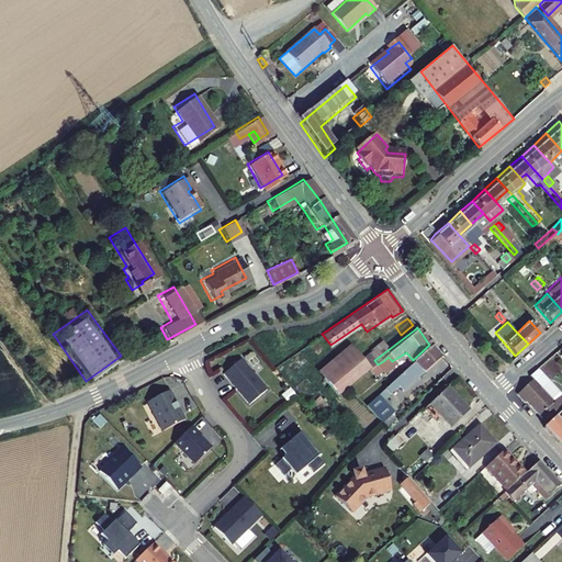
[(355,372),(377,355),(363,338),(339,353),(355,372)]
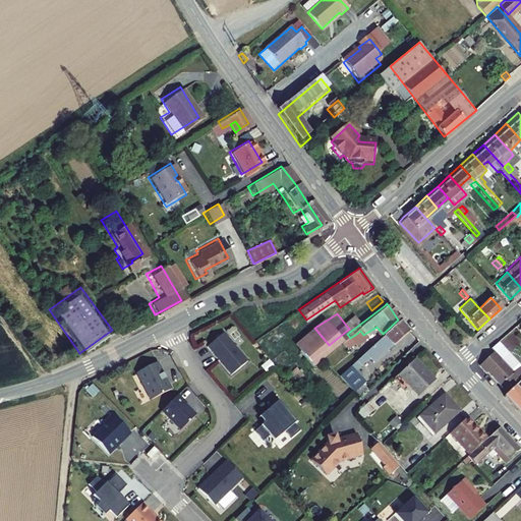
[(112,330),(115,335),(142,321),(139,315),(112,330)]
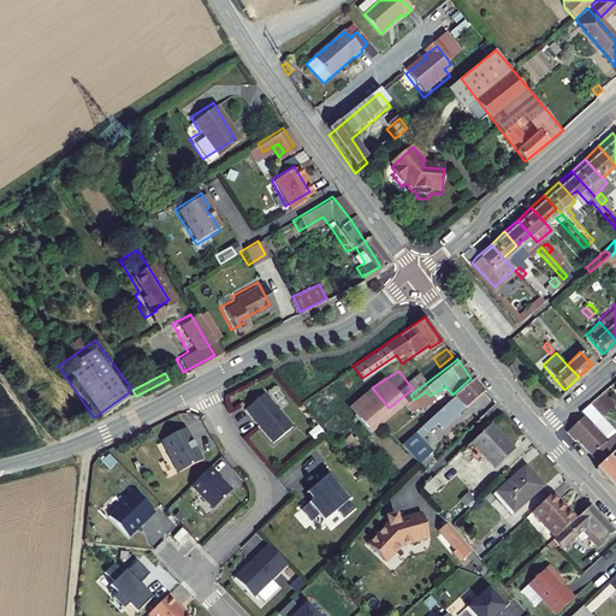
[(472,378),(471,378),(452,395),(457,400),(462,404),(480,386),(472,378)]
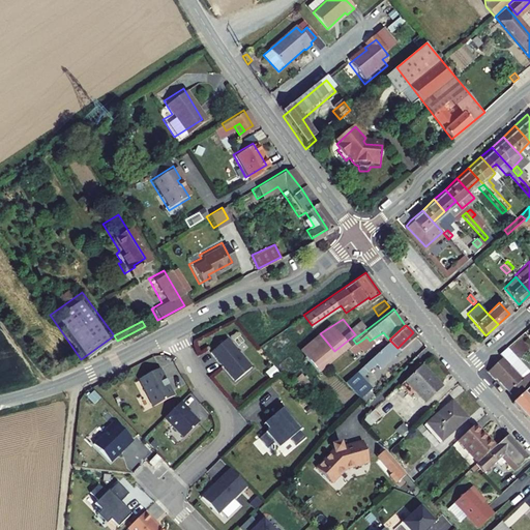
[(234,379),(252,364),(227,335),(210,350),(234,379)]
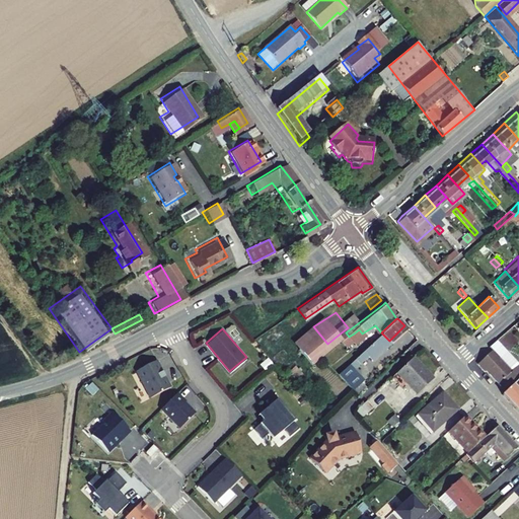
[(364,354),(385,337),(381,332),(360,350),(364,354)]
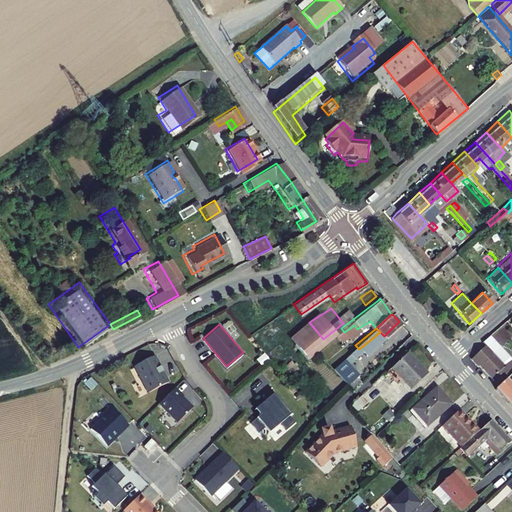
[(491,377),(504,365),(493,352),(491,353),(484,345),(470,357),(477,365),(479,364),(491,377)]
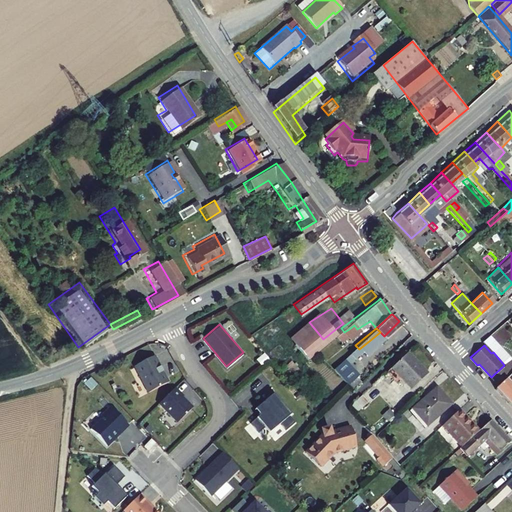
[(149,387),(169,376),(155,350),(135,361),(149,387)]
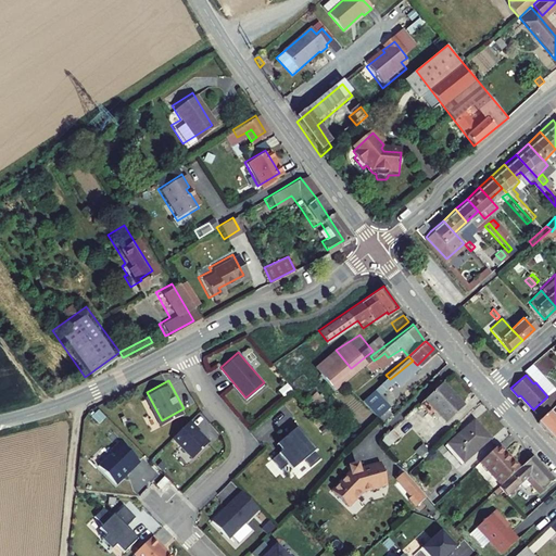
[(445,420),(462,403),(441,381),(418,404),(430,416),(436,409),(445,420)]
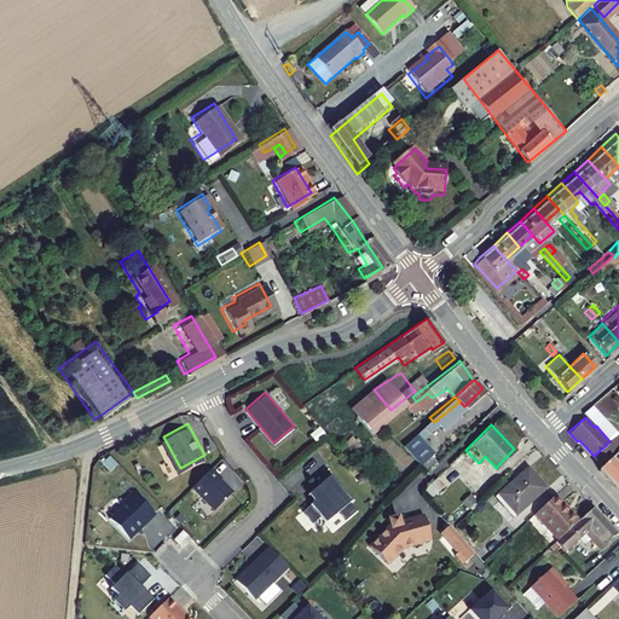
[(618,491),(618,447),(597,469),(618,491)]
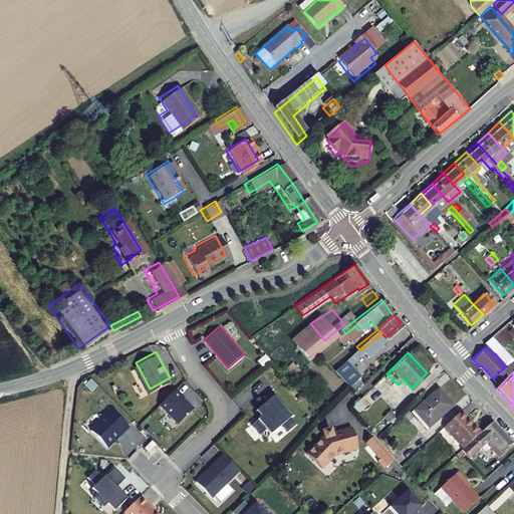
[(176,383),(160,400),(179,419),(194,404),(187,397),(185,397),(182,394),(184,392),(176,383)]
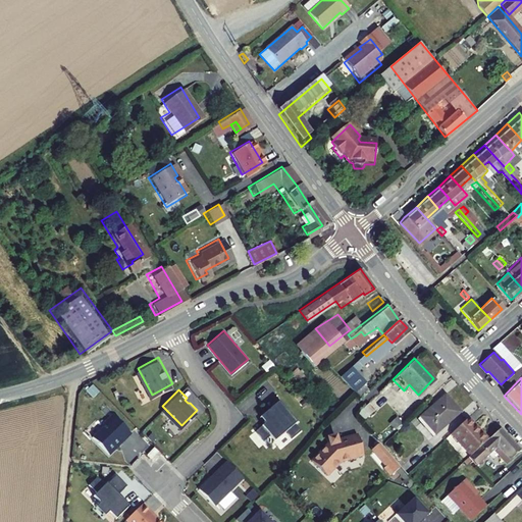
[(420,415),(422,417),(446,395),(445,393),(420,415)]
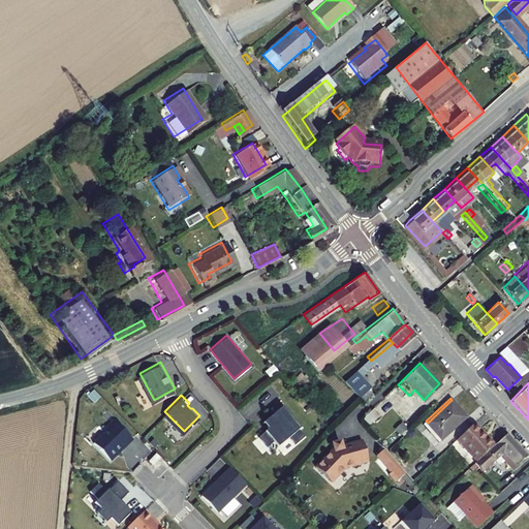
[(442,438),(467,415),(452,400),(428,423),(442,438)]
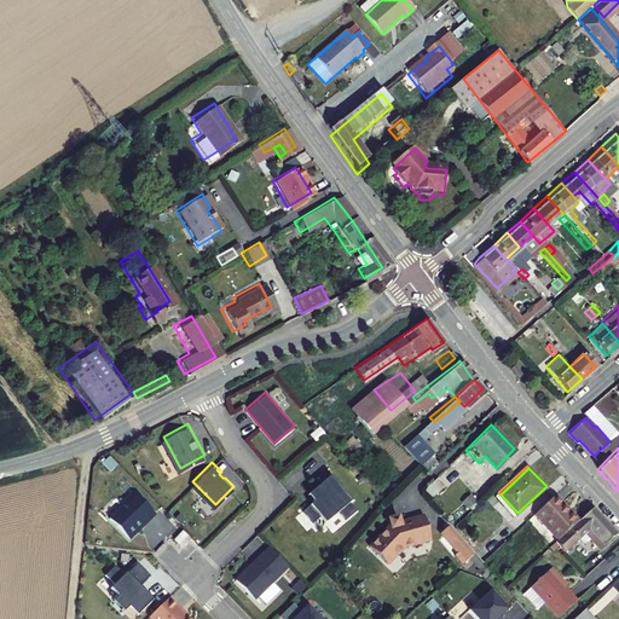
[(311,496),(300,505),(310,518),(317,512),(320,508),(328,516),(337,509),(345,516),(356,508),(348,499),(352,497),(350,493),(346,497),(337,486),(339,484),(328,470),(319,479),(320,480),(310,489),(311,491),(308,493),(311,496)]
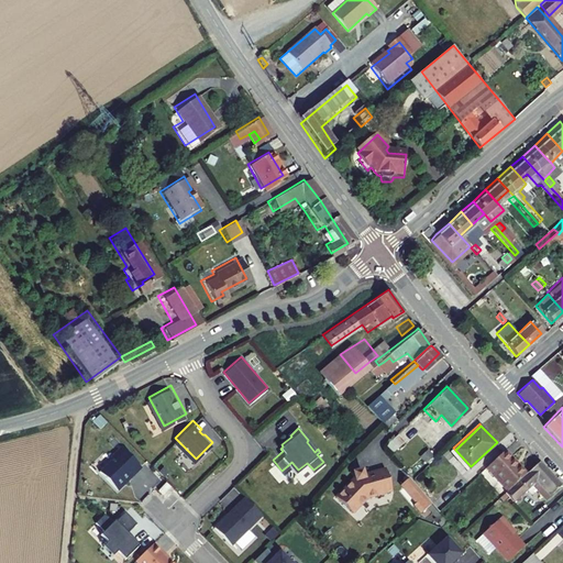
[(398,433),(385,444),(393,452),(405,441),(398,433)]
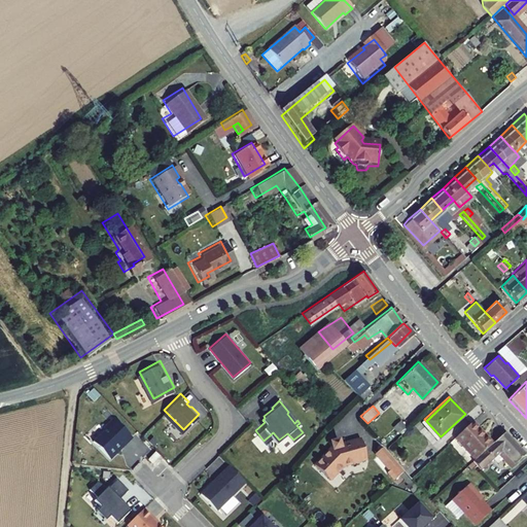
[(132,431),(115,415),(93,436),(110,454),(119,444),(118,442),(123,438),(124,440),(132,431)]
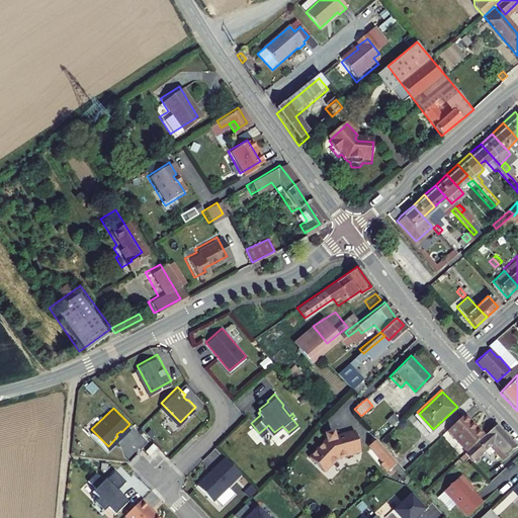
[(448,427),(466,447),(478,438),(484,432),(464,412),(448,427)]
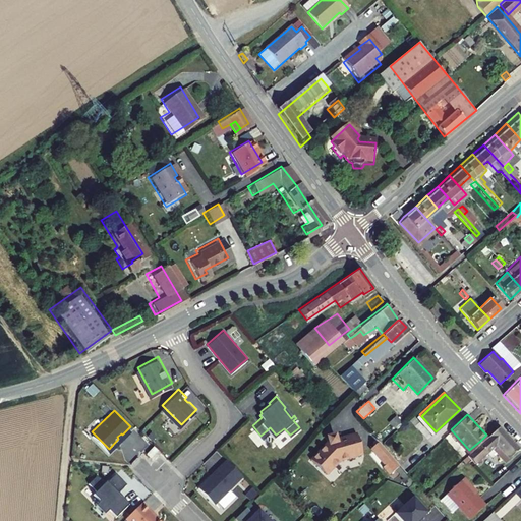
[(486,435),(480,441),(488,449),(491,446),(496,450),(504,459),(518,446),(498,424),(497,425),(486,435)]
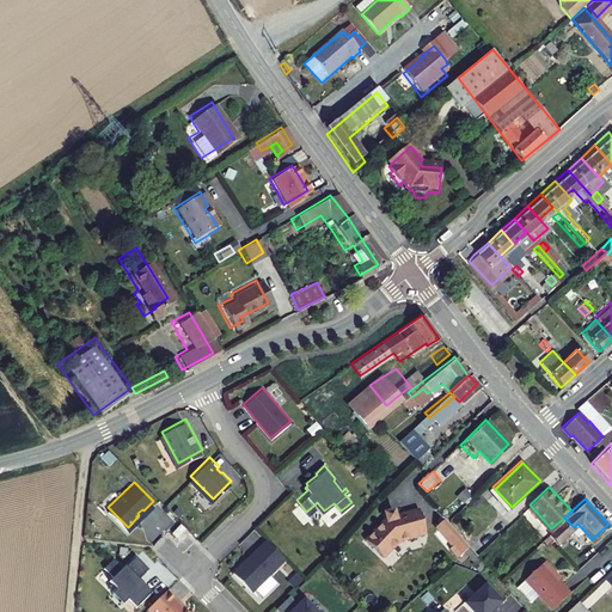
[(390,543),(418,536),(412,510),(387,516),(386,510),(378,513),(379,519),(357,539),(374,557),(390,543)]
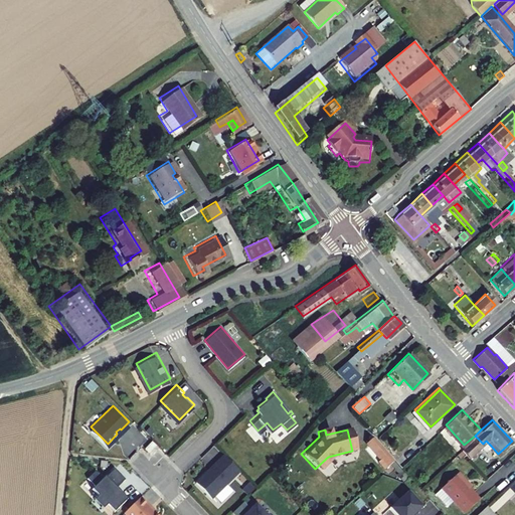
[(464,445),(461,449),(469,457),(480,446),(483,444),(475,436),(464,445)]
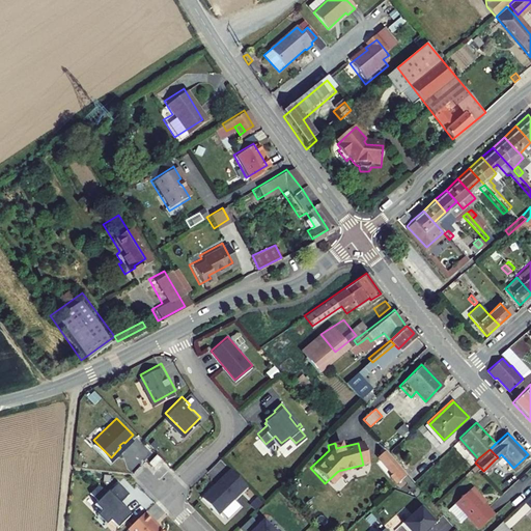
[(385,452),(384,451),(375,458),(383,467),(373,476),(380,482),(397,466),(391,458),(385,452)]
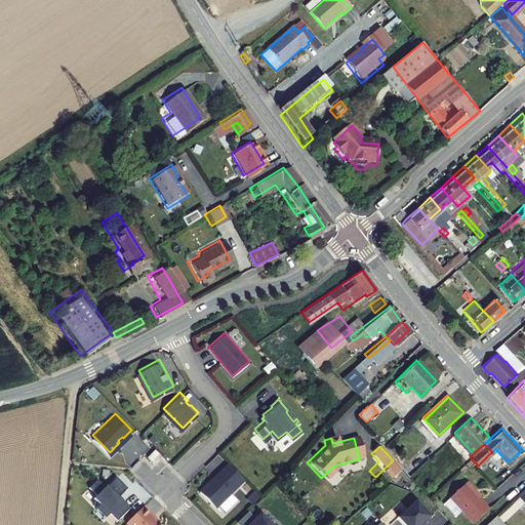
[(229,461),(200,489),(216,506),(245,478),(229,461)]
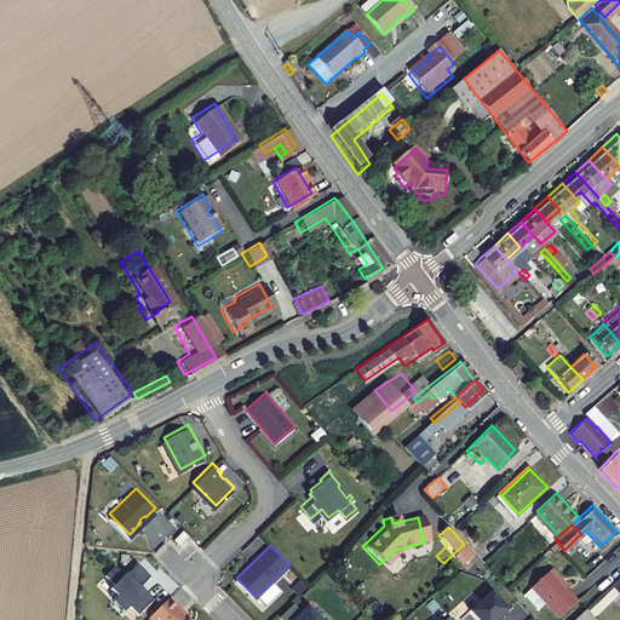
[(128,602),(137,610),(151,597),(138,584),(150,572),(137,558),(127,569),(126,568),(124,570),(114,561),(104,570),(114,580),(110,584),(118,591),(113,596),(124,607),(128,602)]
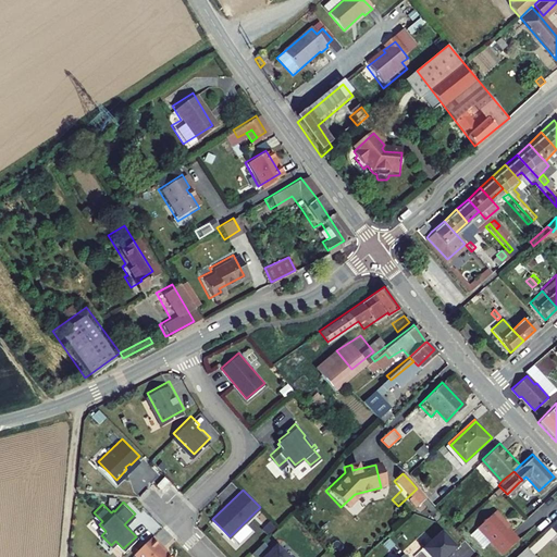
[(493,507),(474,523),(499,551),(516,535),(498,517),(500,515),(493,507)]
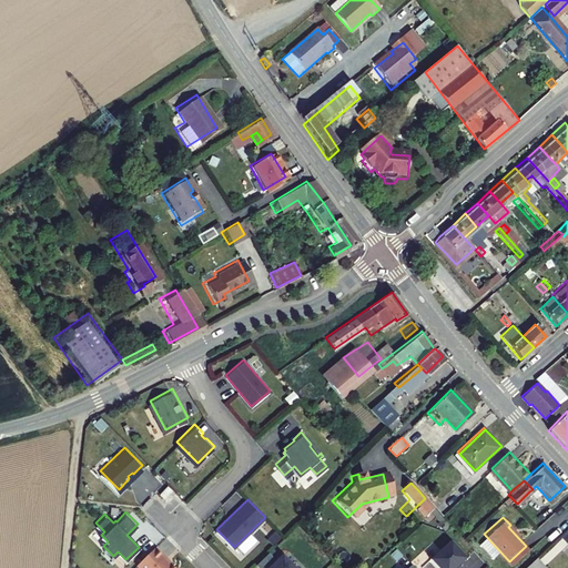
[(161,550),(154,544),(137,560),(143,567),(175,567),(160,551),(161,550)]
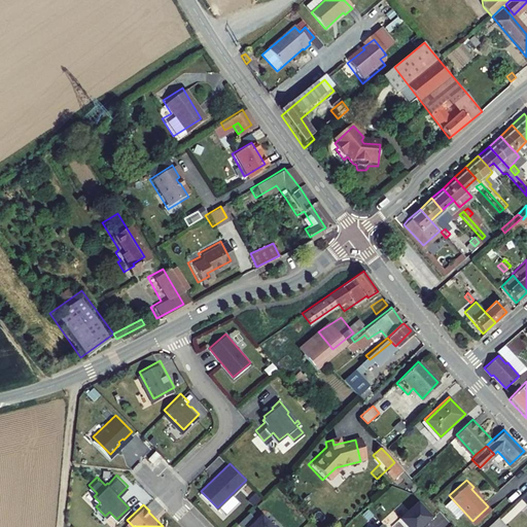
[(255,518),(248,511),(237,521),(242,526),(275,526),(260,513),(255,518)]
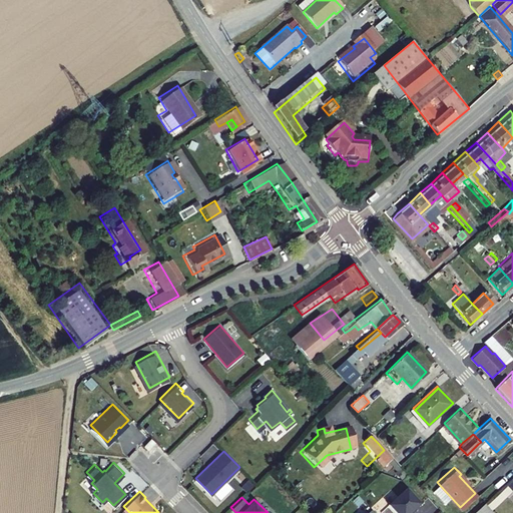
[(488,512),(493,509),(484,499),(468,512),(488,512)]
